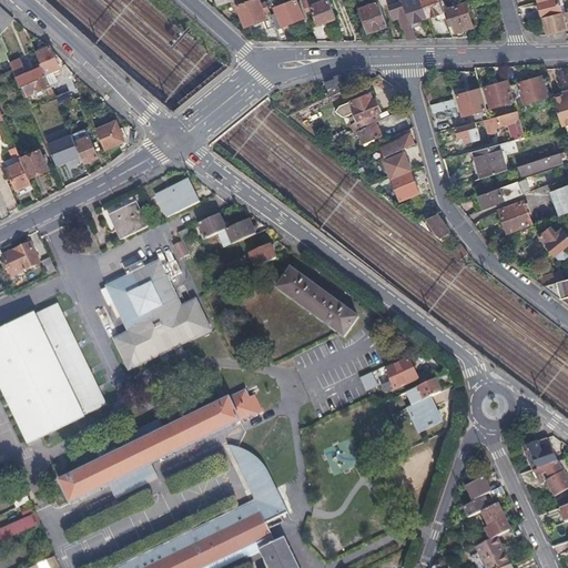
[(269,28),(275,26),(272,17),(266,18),(259,0),(250,0),(237,4),(245,26),(264,19),(269,28)]
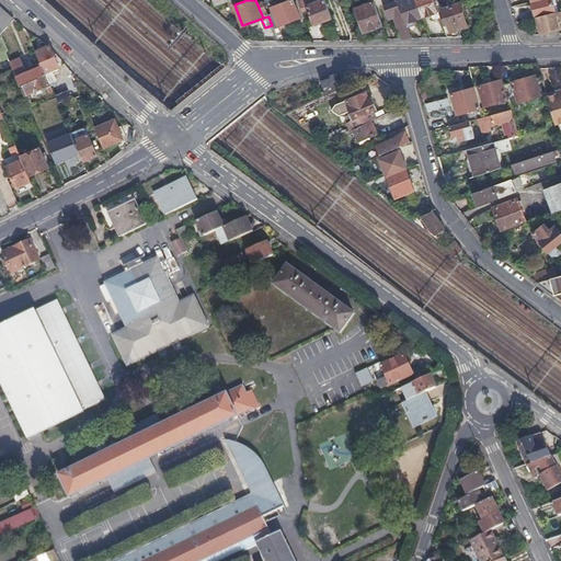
[(270,0),(273,10),(278,24),(300,16),(293,0),(270,0)]
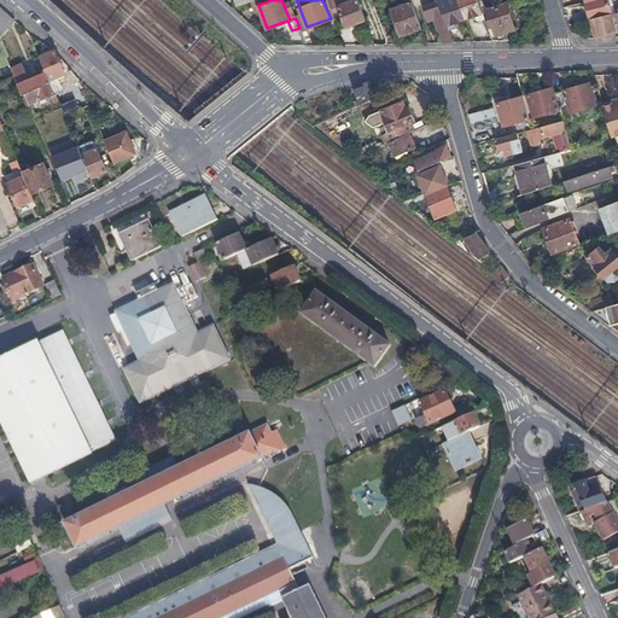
[(365,18),(357,0),(347,0),(337,4),(345,24),(365,18)]
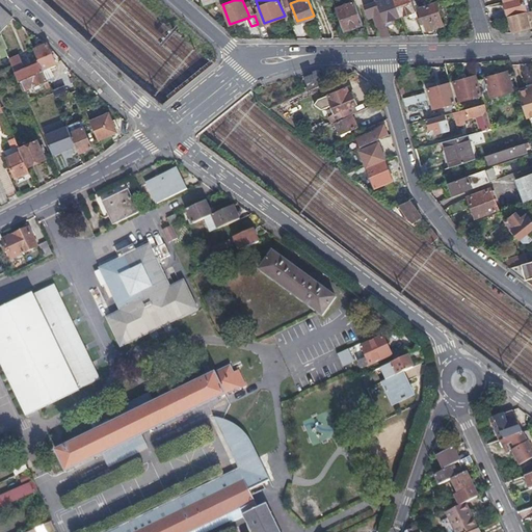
[(383,0),(378,2),(386,25),(394,22),(393,19),(401,16),(395,0),(383,0)]
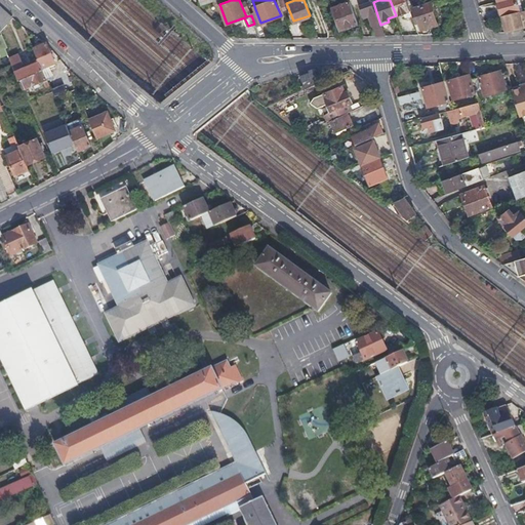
[(390,0),(396,15),(403,13),(404,17),(411,14),(406,0),(390,0)]
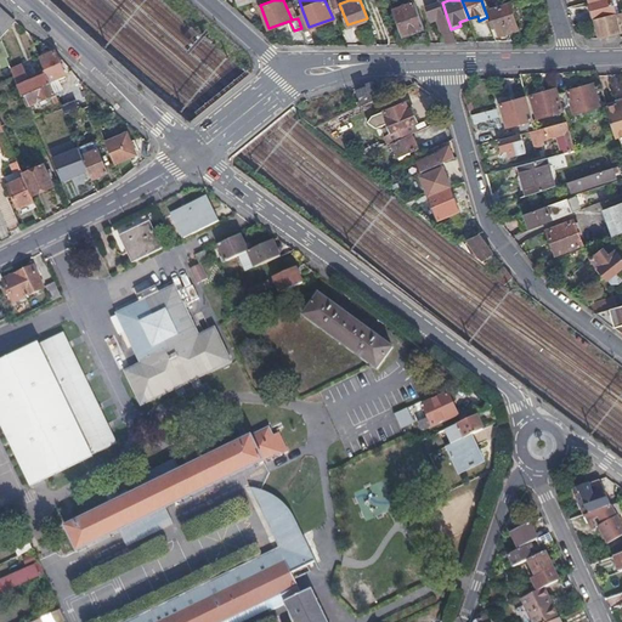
[(516,0),(502,5),(510,32),(527,26),(516,0)]
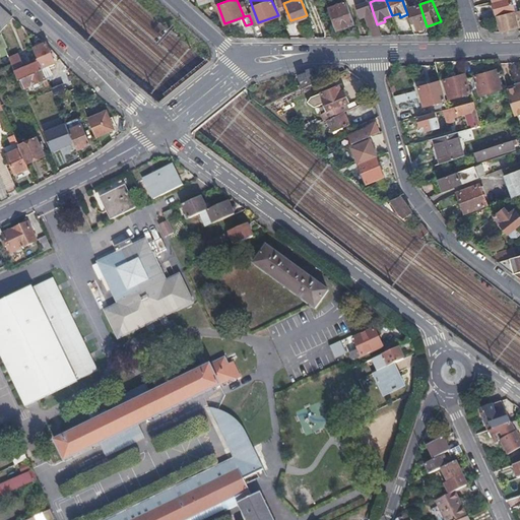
[(493,0),(498,14),(517,10),(513,0),(493,0)]
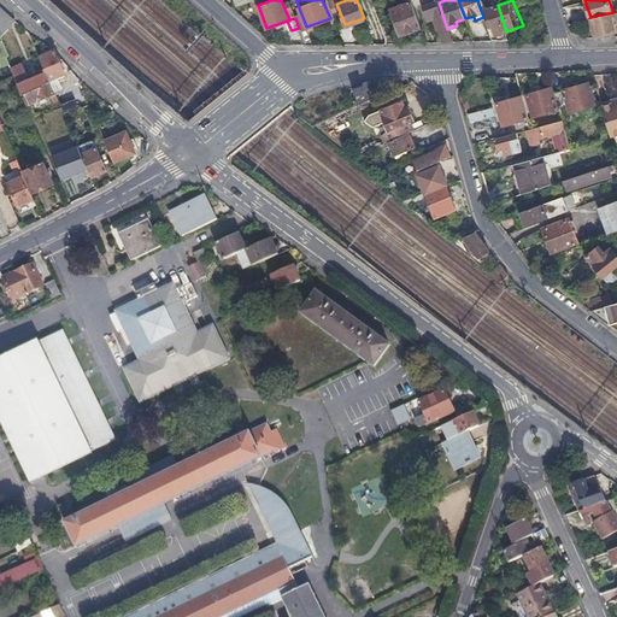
[(400,33),(421,25),(415,11),(412,1),(398,6),(391,9),(400,33)]
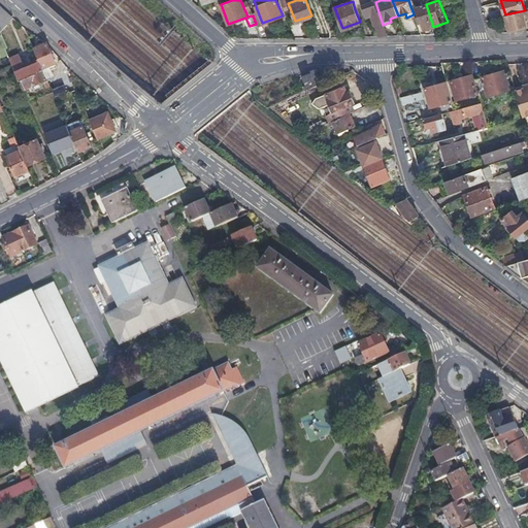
[(374,21),(378,35),(387,34),(383,25),(375,2),(361,7),(365,17),(370,14),(372,21),(374,21)]
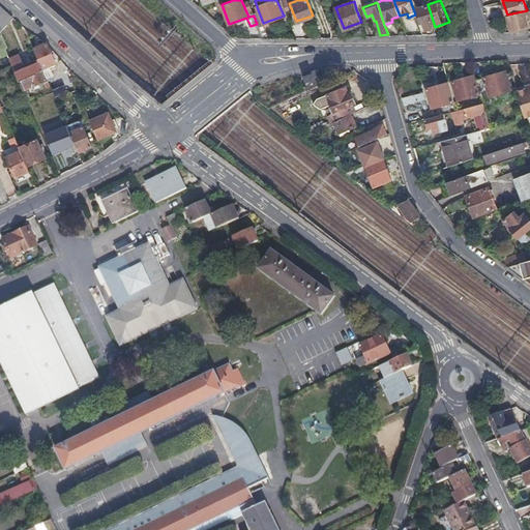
[(416,17),(418,24),(422,22),(425,30),(435,27),(428,4),(418,7),(420,15),(416,17)]
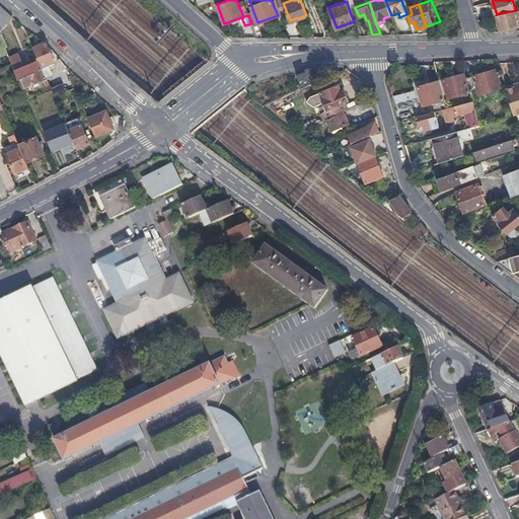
[(13,17),(0,5),(0,28),(1,31),(13,17)]
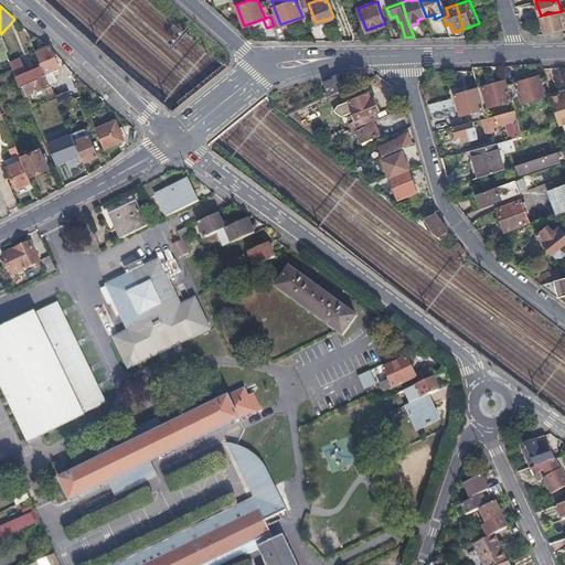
[(541,16),(545,34),(564,29),(564,9),(562,11),(541,16)]
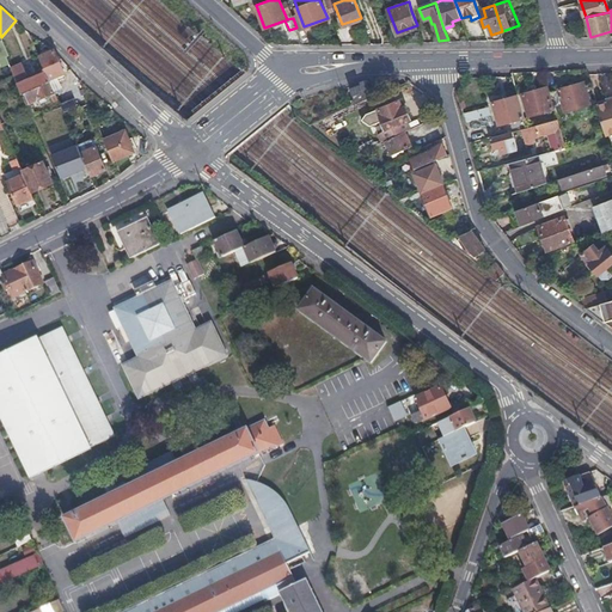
[(297,28),(298,29),(304,26),(298,11),(292,13),(293,18),(297,28)]
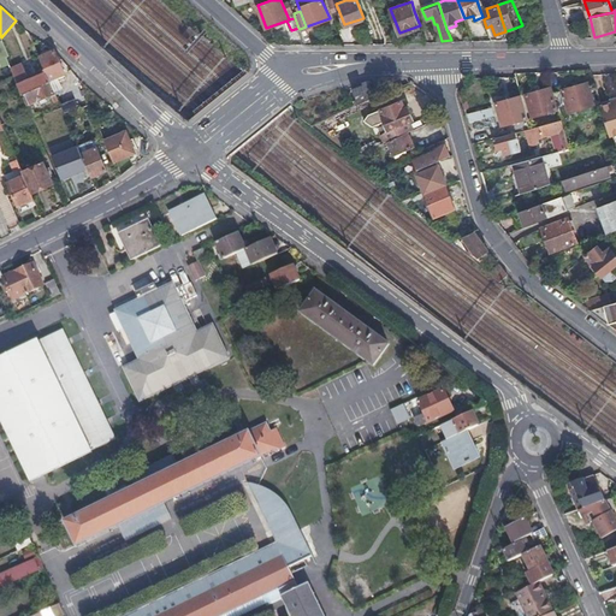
[(54,51),(40,57),(47,72),(49,81),(64,75),(54,51)]
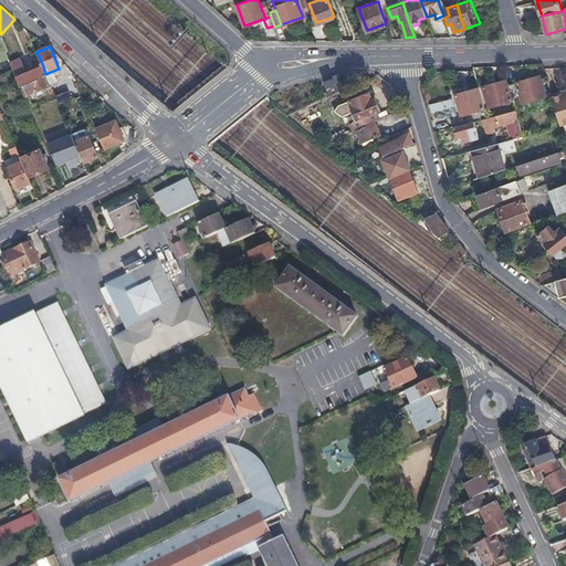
[(46,76),(45,74),(43,66),(27,73),(20,60),(10,64),(12,71),(20,87),(46,76)]
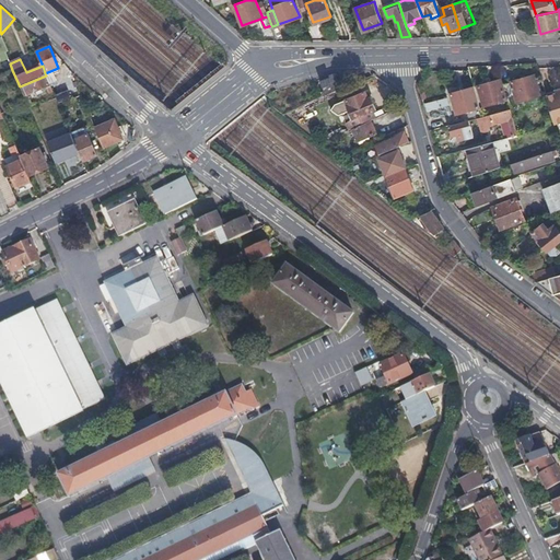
[(335,73),(333,73),(321,79),(325,91),(322,92),(323,95),(341,88),(335,73)]
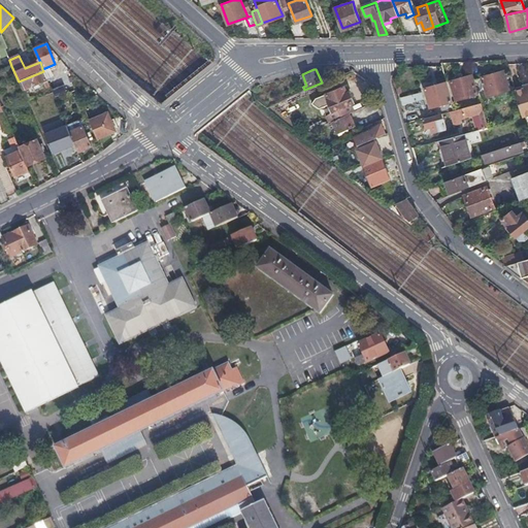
[(472,78),(476,92),(484,90),(486,96),(508,90),(502,70),(472,78)]
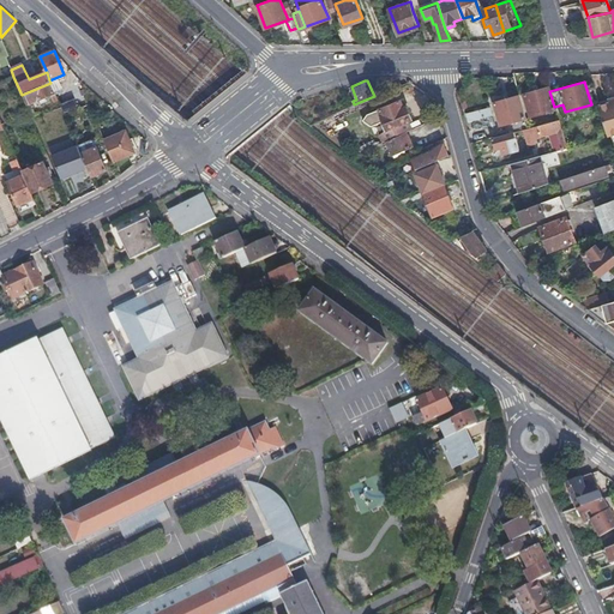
[(22,95),(30,115),(35,113),(31,104),(40,101),(42,104),(47,102),(46,98),(52,96),(54,102),(59,101),(50,83),(22,95)]
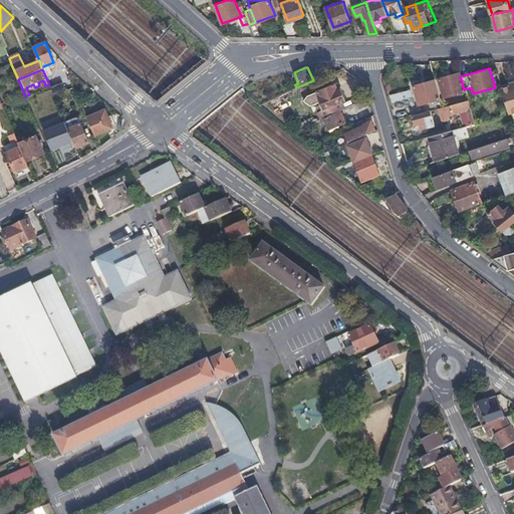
[(456,72),(436,78),(442,97),(462,91),(456,72)]
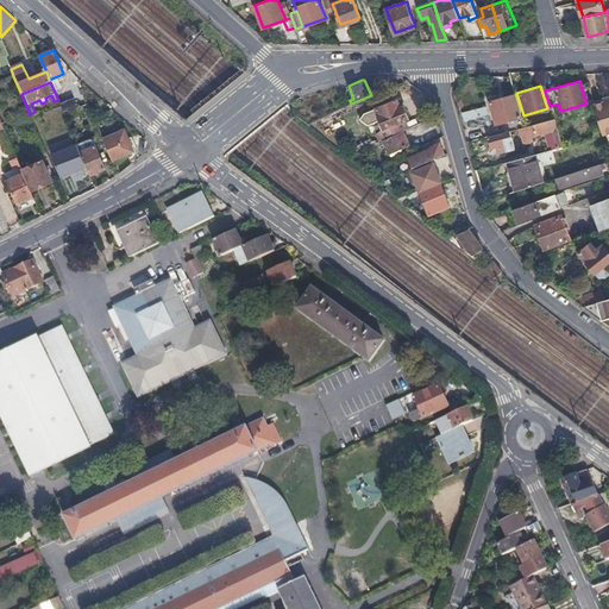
[(608,93),(606,94),(607,98),(602,99),(594,101),(602,135),(606,133),(608,145),(608,144),(608,93)]
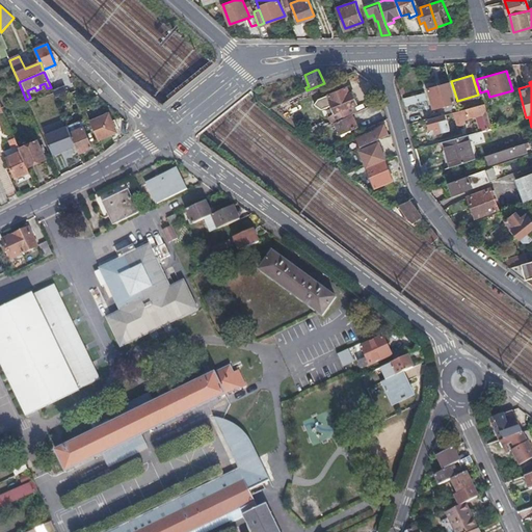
[(451,102),(447,82),(428,87),(433,107),(451,102)]
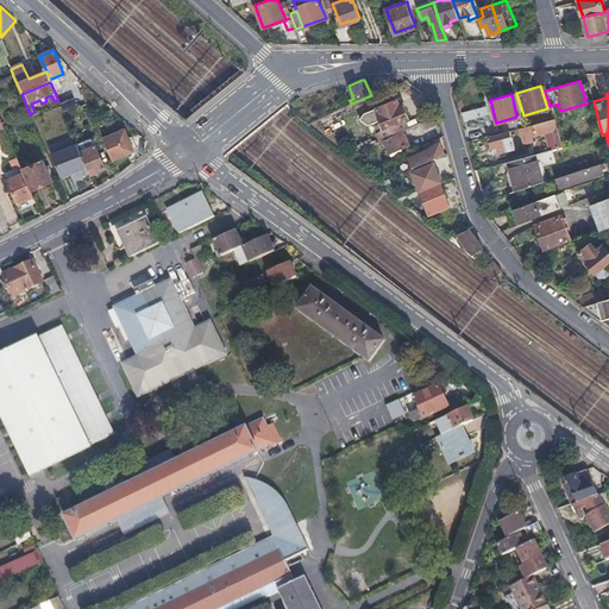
[(402,130),(405,129),(401,123),(407,119),(403,108),(399,110),(395,101),(365,113),(359,121),(370,125),(382,121),(383,127),(375,133),(377,140),(382,138),(402,130)]
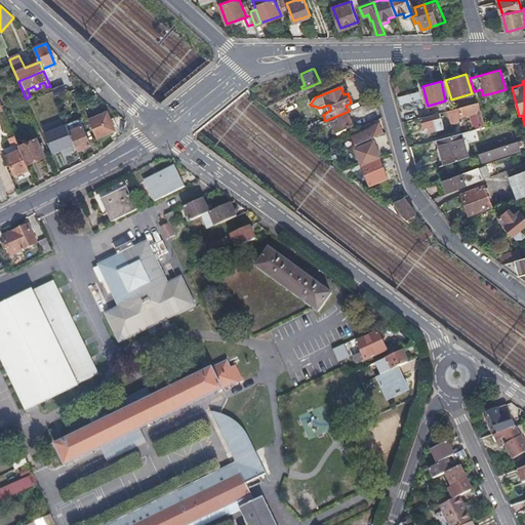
[(474,113),(479,127),(485,125),(477,102),(447,110),(450,120),(455,118),(454,114),(459,113),(461,117),(474,113)]
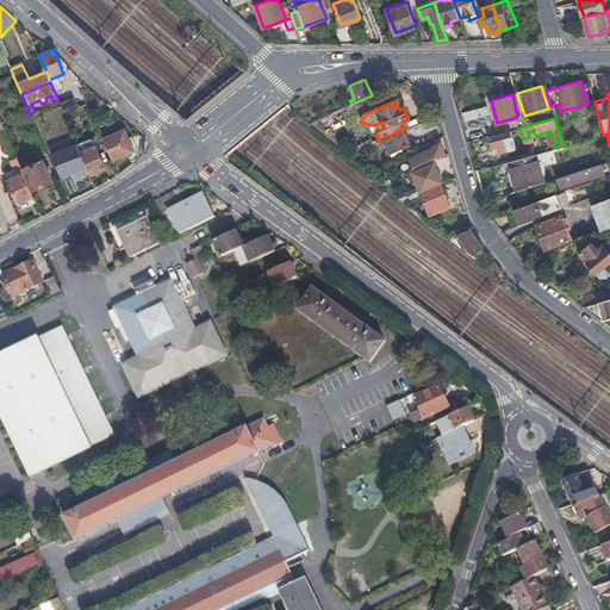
[(408,143),(403,130),(383,138),(388,151),(408,143)]
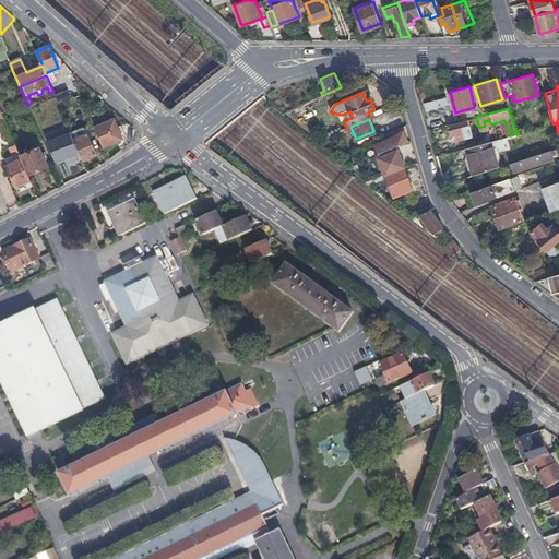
[(468,119),(449,126),(453,142),(458,141),(458,140),(472,134),(468,119)]
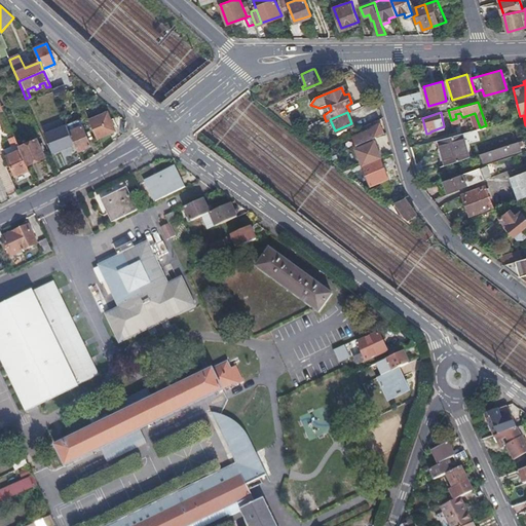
[(90,120),(99,139),(115,132),(108,113),(90,120)]
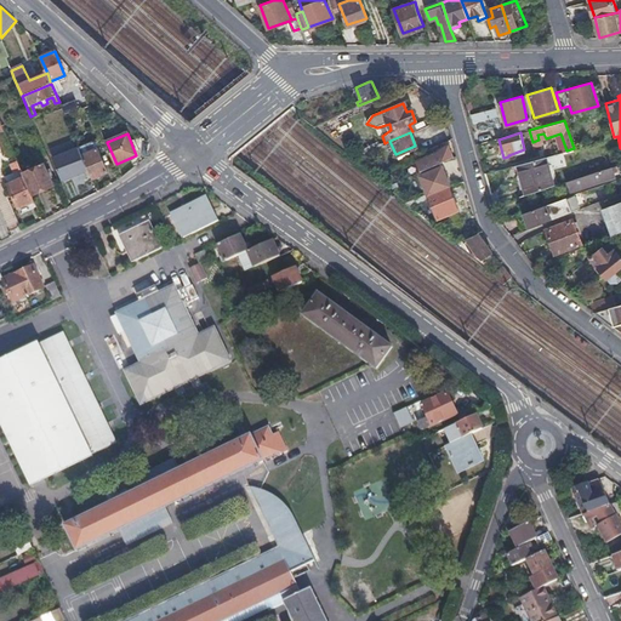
[(85,160),(83,157),(77,141),(63,147),(70,166),(85,160)]
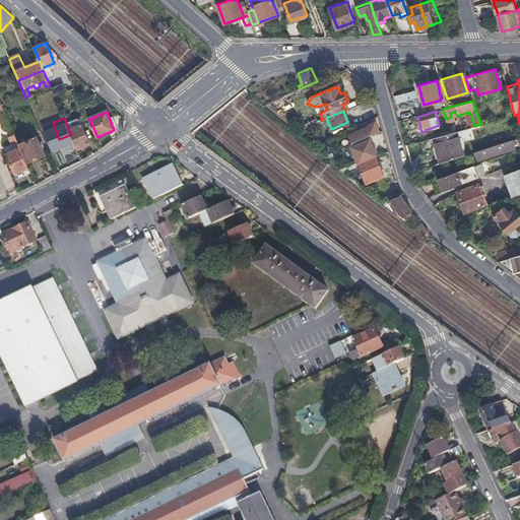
[(366,121),(356,125),(358,129),(348,133),(352,143),(379,131),(376,121),(368,124),(366,121)]
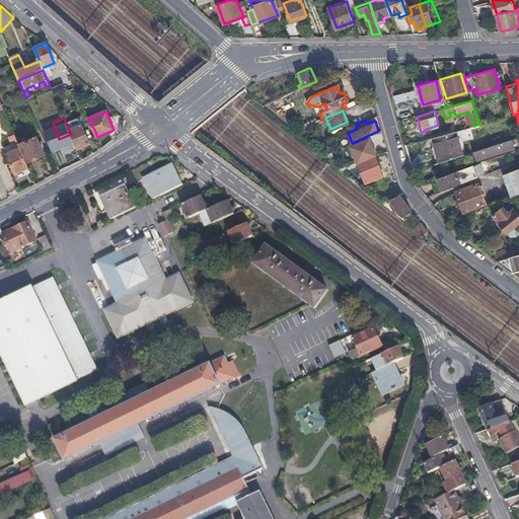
[(71,134),(74,141),(78,150),(90,144),(82,125),(69,131),(71,134)]
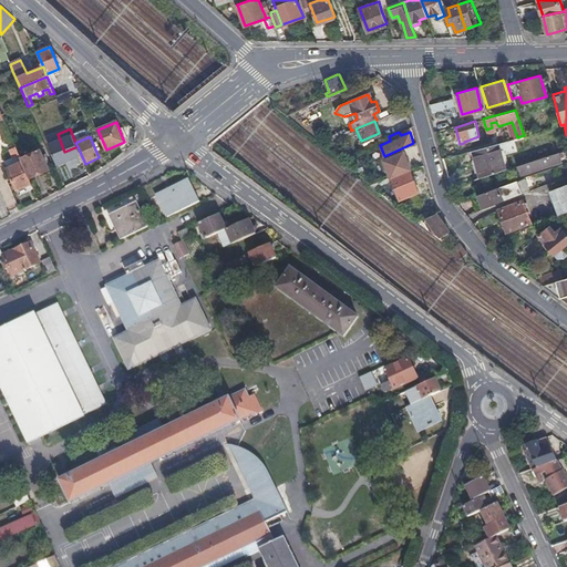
[(321,144),(326,147),(337,143),(334,137),(321,144)]
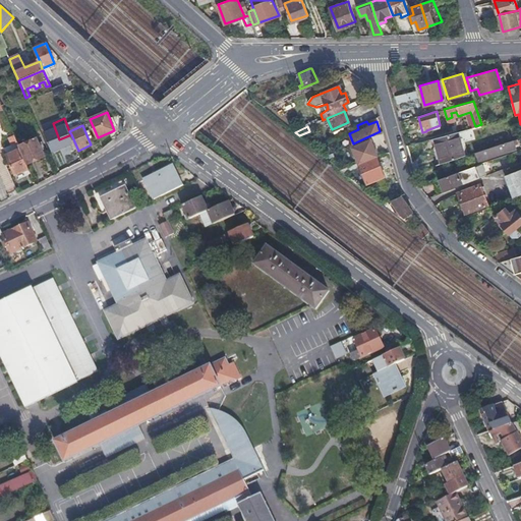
[(435,138),(442,163),(464,156),(457,132),(435,138)]
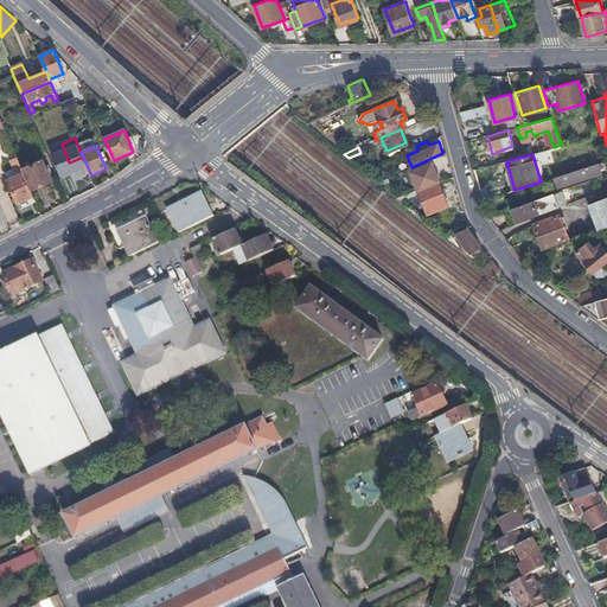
[(401,158),(388,164),(393,176),(407,170),(401,158)]
